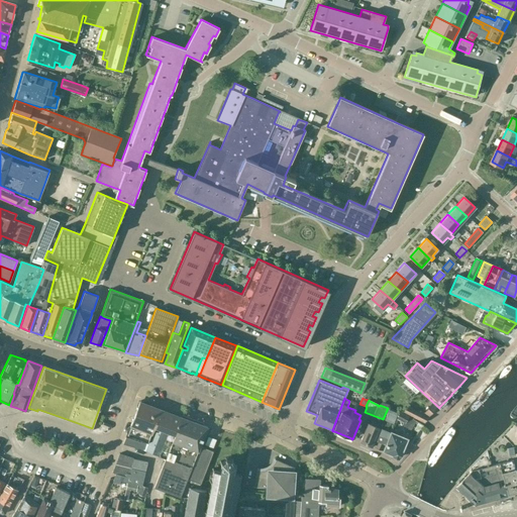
[(139,401),(126,435),(147,443),(147,442),(166,448),(165,449),(168,450),(166,458),(162,466),(153,488),(180,498),(187,479),(200,484),(213,451),(200,446),(207,427),(139,401)]
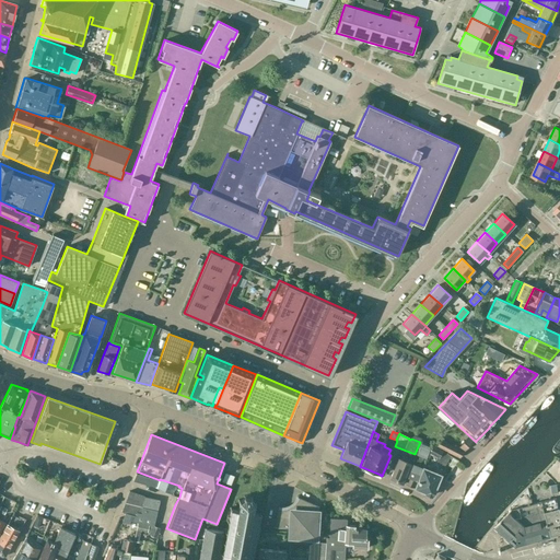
[(430,446),(421,443),(417,454),(426,457),(430,446)]
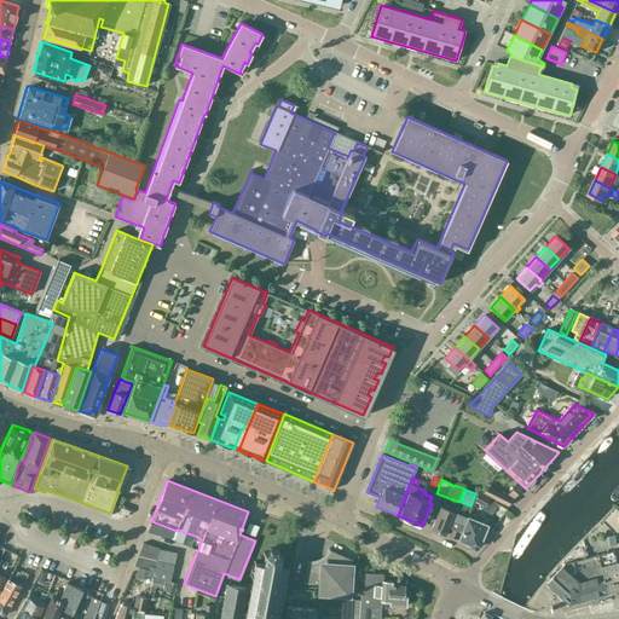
[(487,502),(490,499),(478,493),(473,502),(486,510),(489,505),(490,507),(492,504),(487,502)]
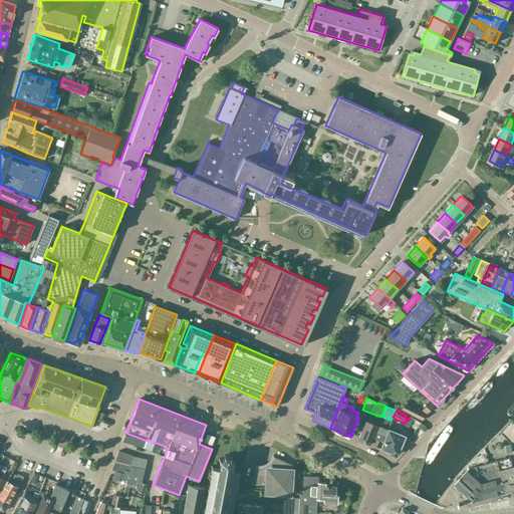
[(369,445),(377,426),(365,421),(357,440),(369,445)]
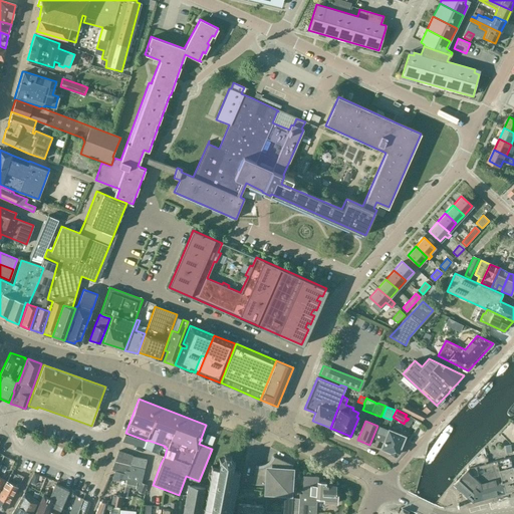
[(370,445),(380,448),(386,436),(388,430),(378,426),(376,432),(370,445)]
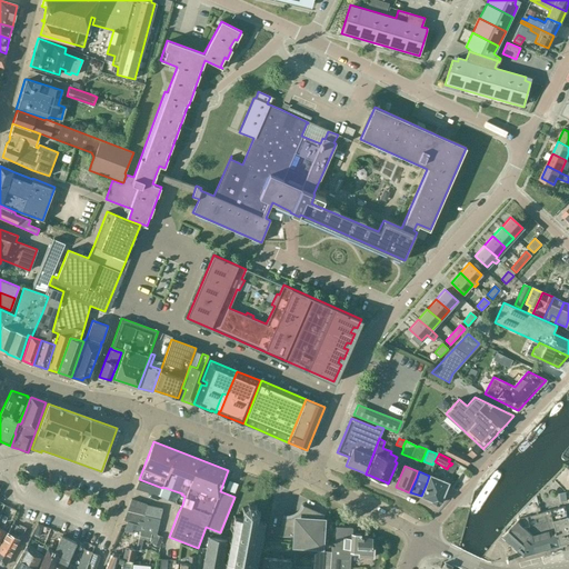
[(430,476),(422,497),(432,501),(439,505),(442,498),(442,497),(448,483),(430,476)]
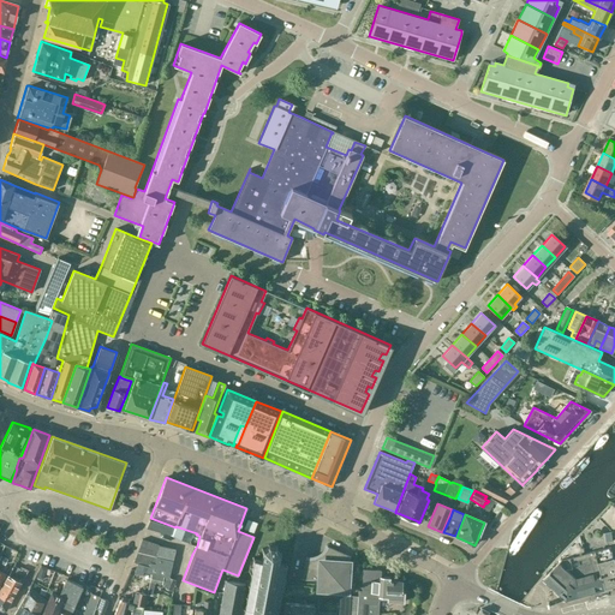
[(169,535),(172,527),(149,520),(147,527),(169,535)]
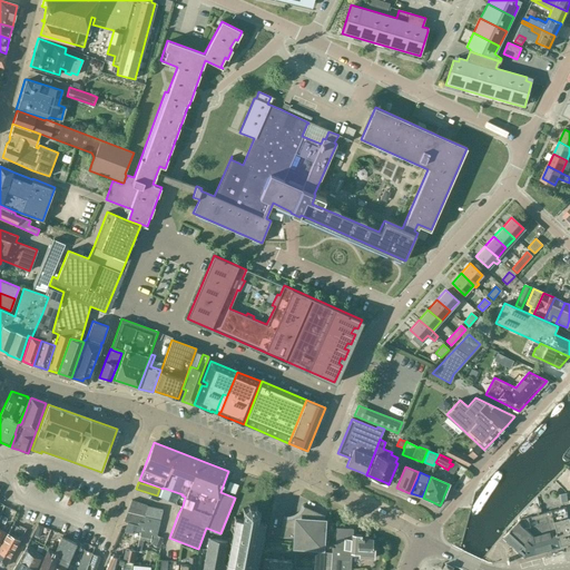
[(238,485),(229,482),(226,491),(235,494),(238,485)]
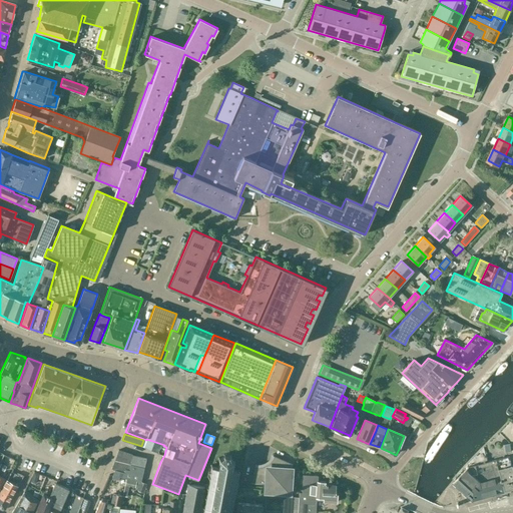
[(164,455),(166,447),(163,446),(164,445),(146,439),(146,440),(143,447),(157,452),(164,455)]
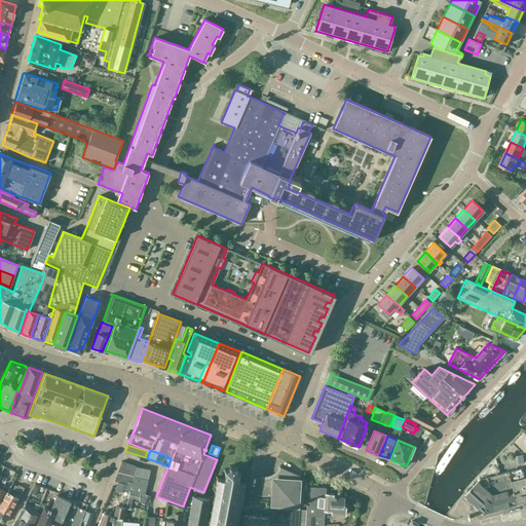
[(133,482),(134,477),(136,465),(121,461),(114,481),(117,482),(127,485),(128,481),(133,482)]
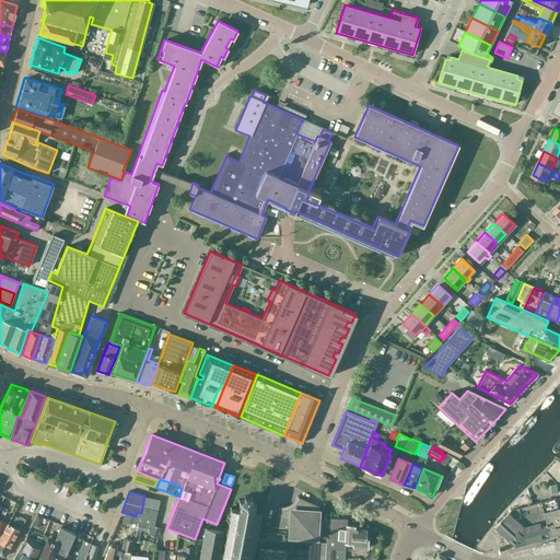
[(221,553),(219,553),(223,532),(203,528),(205,529),(203,538),(202,538),(202,539),(201,549),(200,549),(200,550),(201,550),(199,559),(198,559),(254,559),(255,559),(254,559),(252,559),(254,549),(255,549),(256,548),(254,548),(256,538),(257,538),(258,538),(260,526),(259,526),(258,526),(260,515),(261,516),(261,514),(260,514),(260,513),(259,512),(259,514),(253,513),(255,504),(256,504),(256,503),(254,503),(252,499),(253,498),(252,497),(251,499),(245,498),(245,496),(244,496),(244,498),(240,501),(238,500),(237,501),(240,502),(237,510),(232,509),(230,506),(229,508),(231,510),(229,521),(226,520),(226,522),(229,522),(226,532),(225,531),(224,533),(226,533),(224,543),(223,541),(222,544),(224,544),(222,553),(221,552),(221,553)]
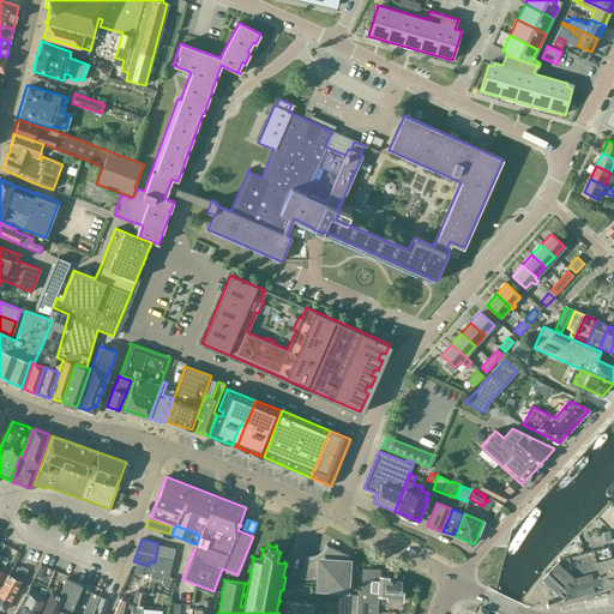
[(173,559),(175,548),(158,545),(156,555),(173,559)]
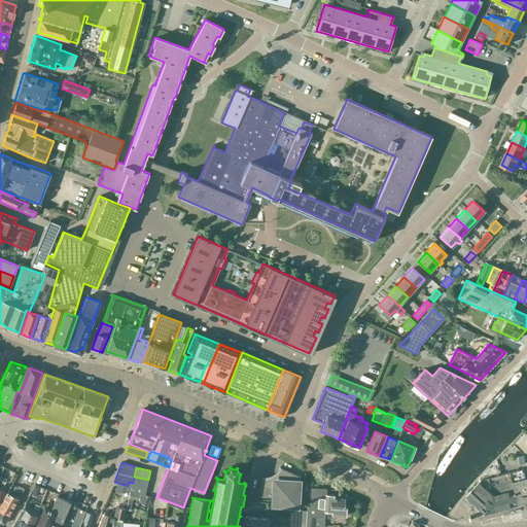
[(300,476),(280,467),(279,469),(278,470),(277,471),(276,472),(275,473),(273,475),(272,476),(271,476),(270,477),(267,478),(266,478),(265,478),(261,478),(260,478),(257,497),(258,496),(265,496),(273,495),(272,505),(297,506),(300,477),(300,476)]
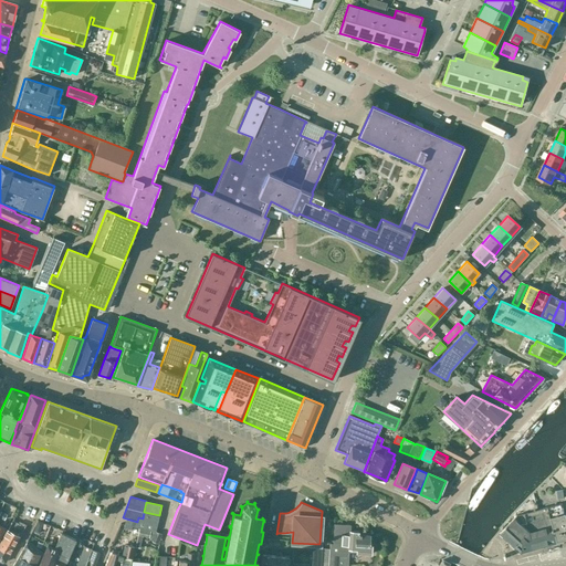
[(561,503),(516,516),(501,533),(522,552),(565,540),(565,517),(565,513),(564,514),(561,503)]
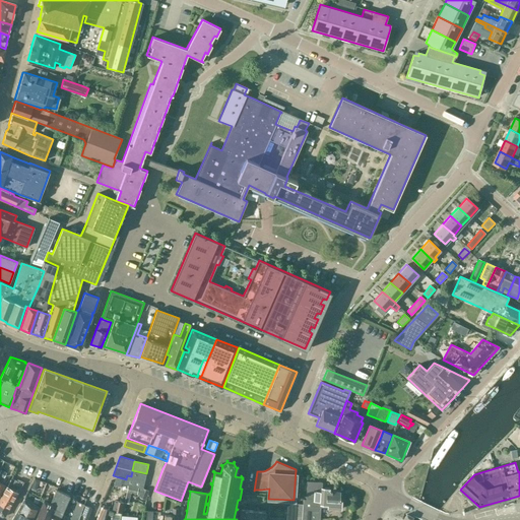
[(145,474),(132,471),(131,476),(127,475),(126,479),(116,476),(114,481),(125,484),(142,489),(145,474)]
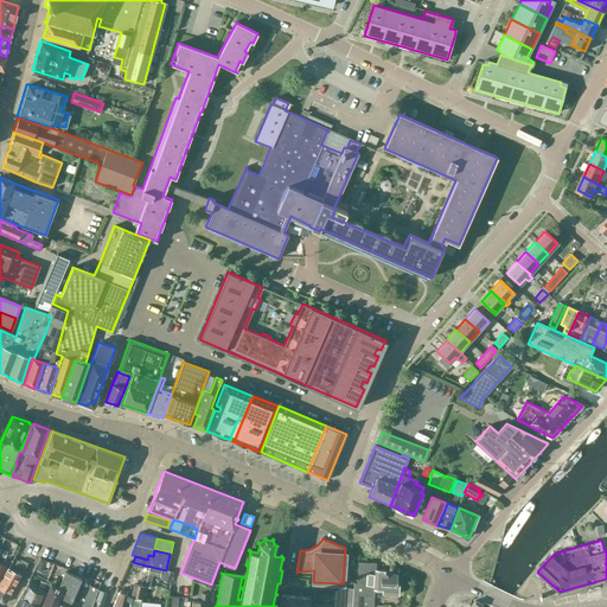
[(375,569),(376,563),(358,561),(357,582),(353,582),(351,606),(362,606),(363,595),(366,595),(368,592),(374,593),(374,589),(382,589),(382,593),(398,594),(398,583),(396,583),(396,574),(384,573),(384,569),(375,569)]
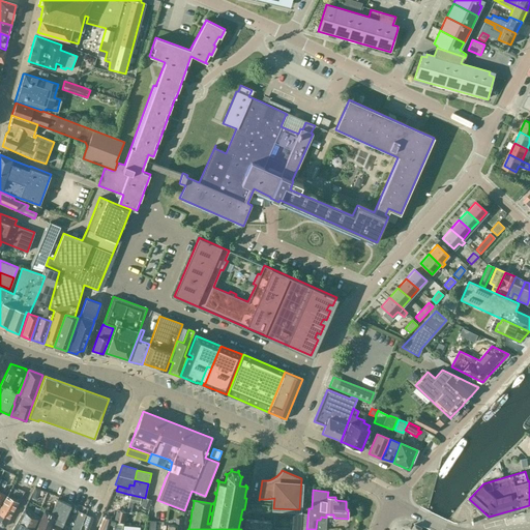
[(146,498),(130,495),(128,502),(140,504),(140,503),(143,504),(142,507),(147,509),(148,508),(149,509),(152,500),(146,498)]
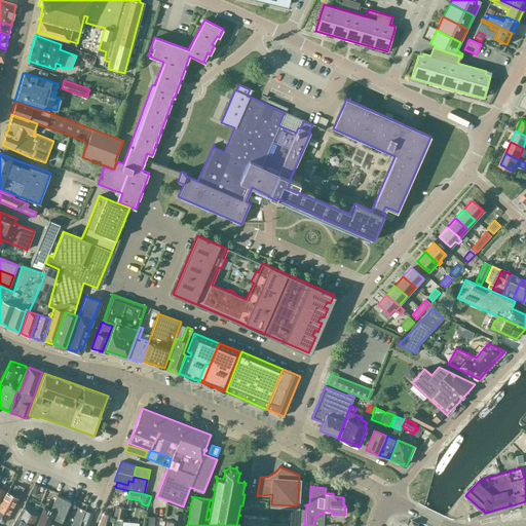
[(0,520),(4,522),(17,498),(6,492),(0,503),(0,520)]
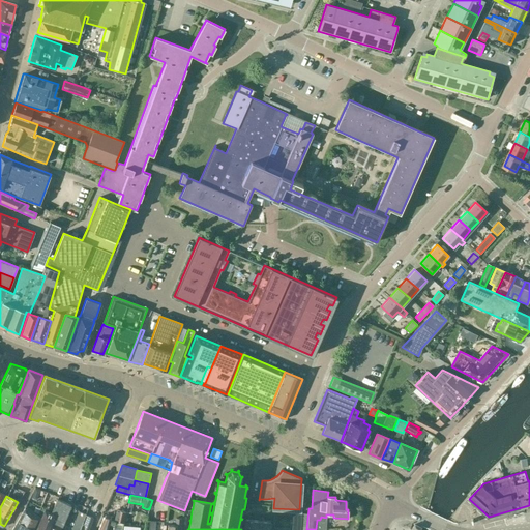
[(35,529),(48,529),(52,522),(62,526),(71,505),(57,499),(51,512),(45,510),(35,529)]
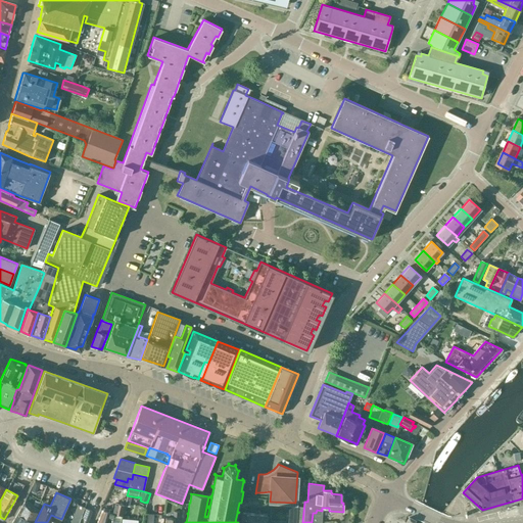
[(33,522),(35,520),(40,511),(24,502),(11,522),(33,522)]
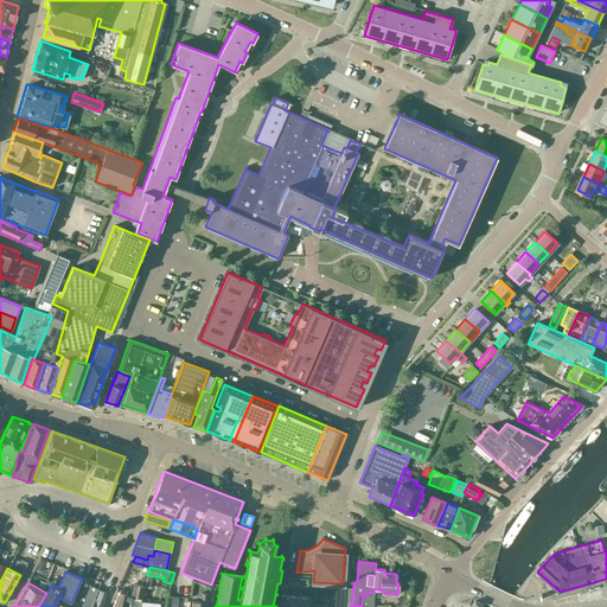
[(123,595),(132,598),(132,596),(142,600),(145,587),(133,585),(131,585),(129,592),(120,589),(119,592),(112,606),(122,606),(123,604),(122,604),(123,595)]
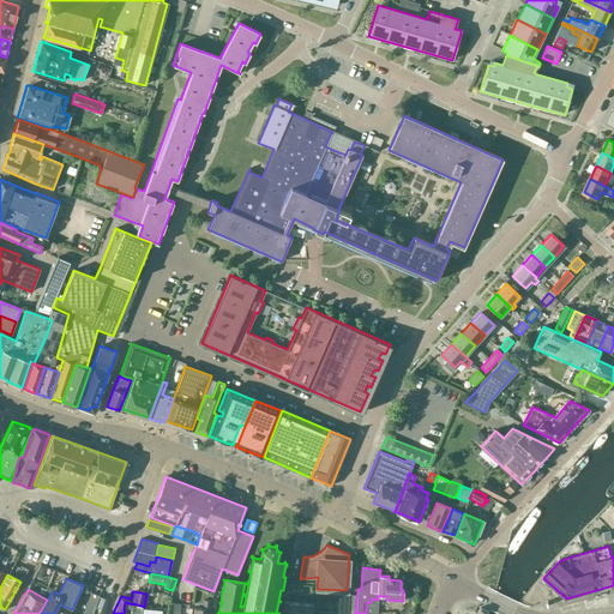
[(348,613),(349,595),(339,594),(338,613),(348,613)]
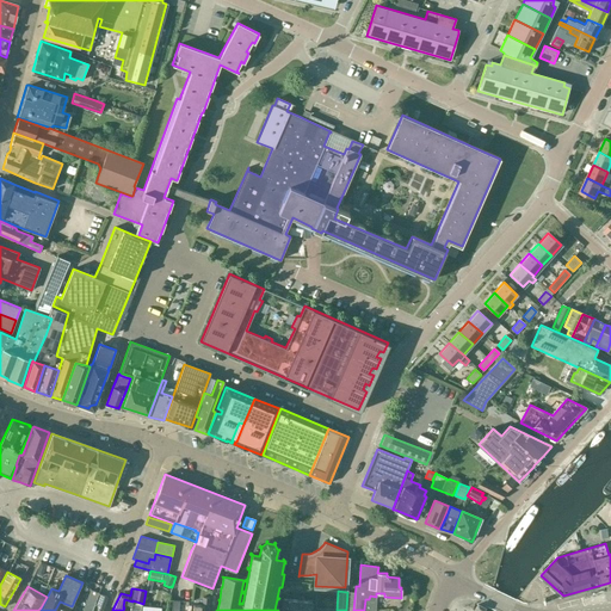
[(102,610),(107,597),(98,593),(93,605),(86,603),(82,610),(102,610)]
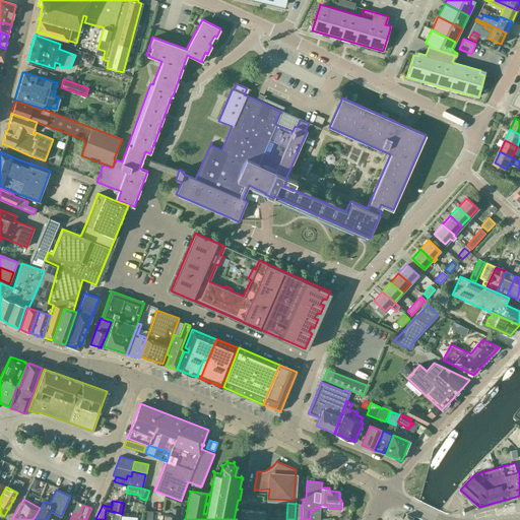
[(164,519),(177,519),(178,508),(173,508),(172,515),(165,515),(164,519)]
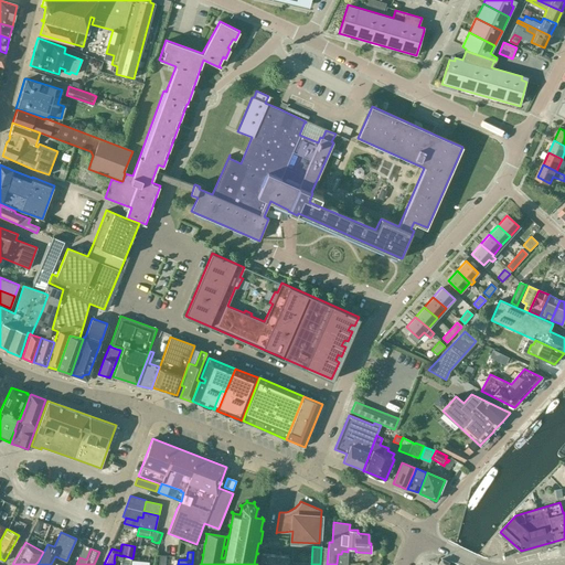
[(287,564),(288,555),(260,553),(259,564),(287,564)]
